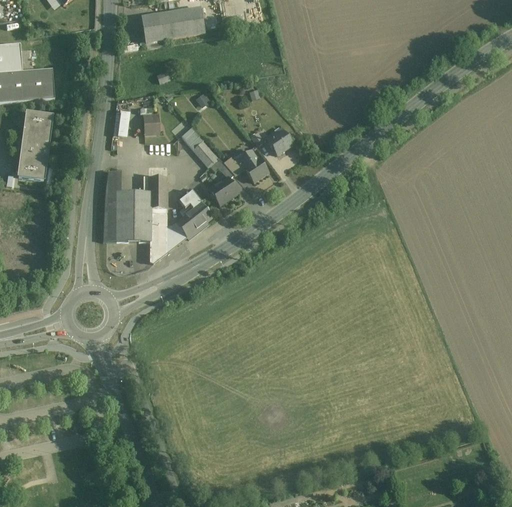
[(201,6),(141,17),(146,41),(205,30),(201,6)]
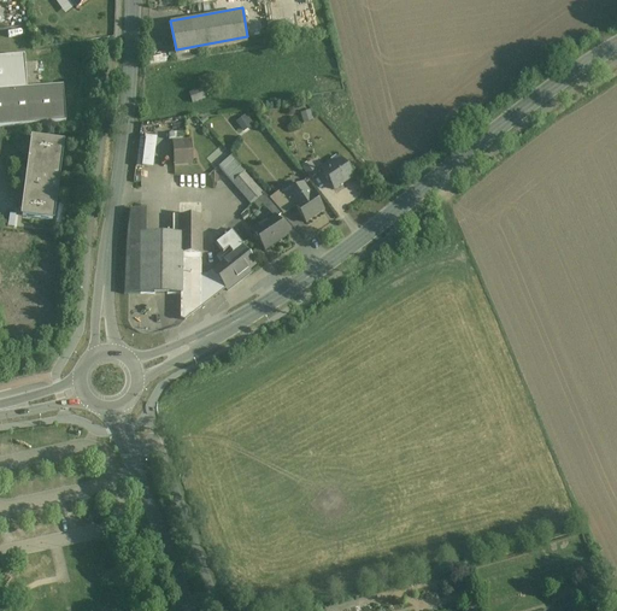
[(0,53),(0,86),(28,84),(25,52),(0,53)]
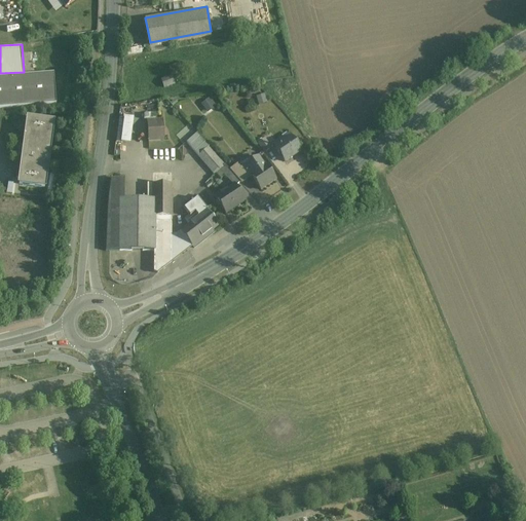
[(184,57),(170,61),(172,67),(186,63),(184,57)]
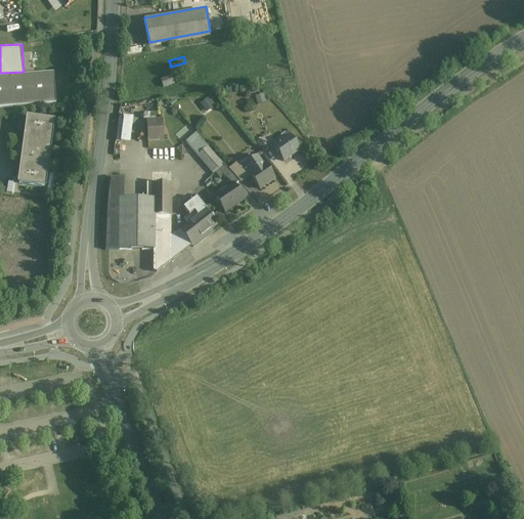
[(24,72),(0,73),(0,103),(55,100),(53,70),(24,72)]
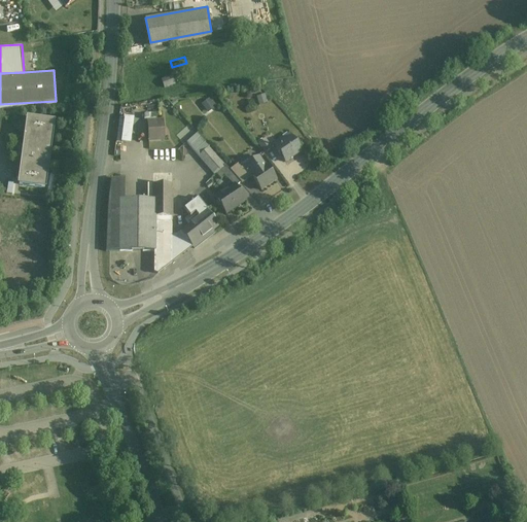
[(163,74),(165,83),(176,79),(174,71),(163,74)]
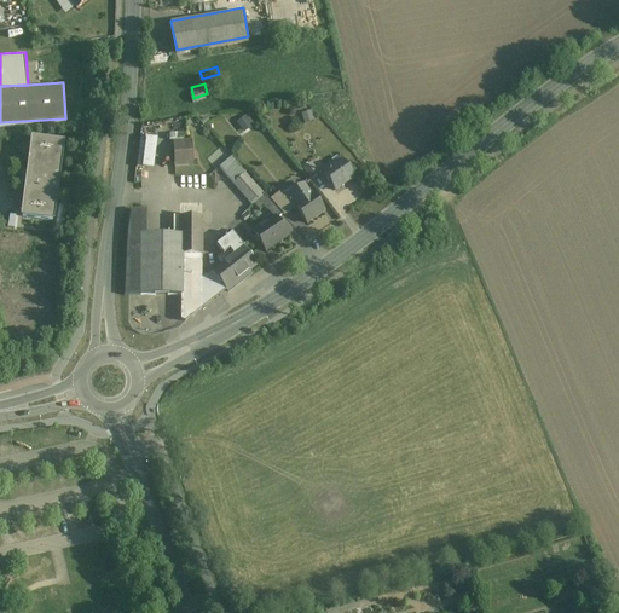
[(305,117),(316,115),(312,104),(302,108),(305,117)]
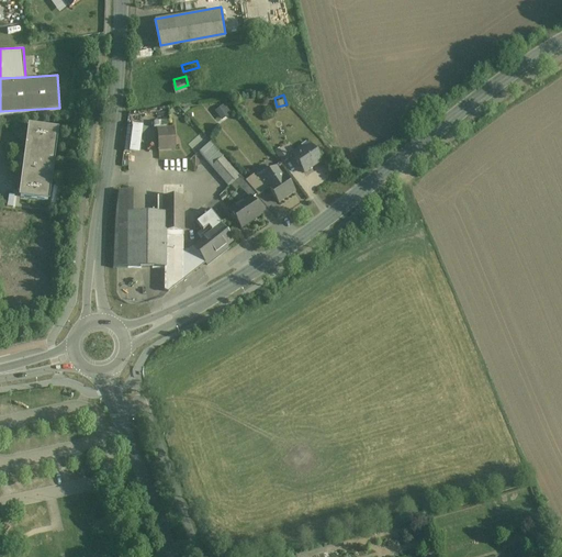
[(225,100),(216,104),(223,115),(232,110),(225,100)]
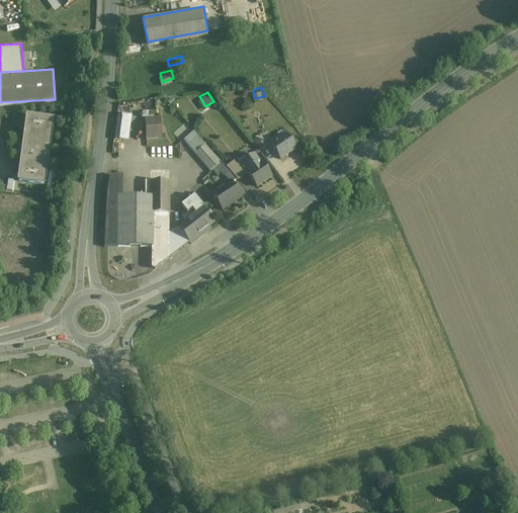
[(265,97),(247,106),(252,115),(270,106),(265,97)]
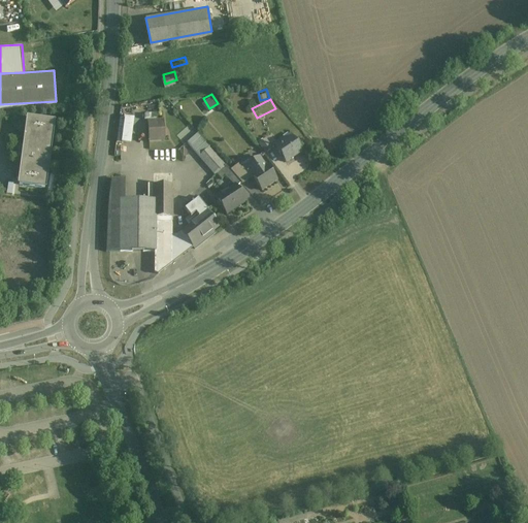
[(149,137),(167,136),(166,115),(162,115),(161,107),(147,108),(149,137)]
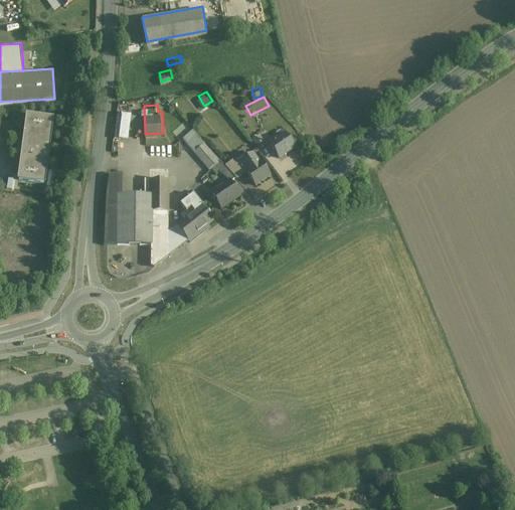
[(116,135),(130,136),(132,111),(117,110),(116,135)]
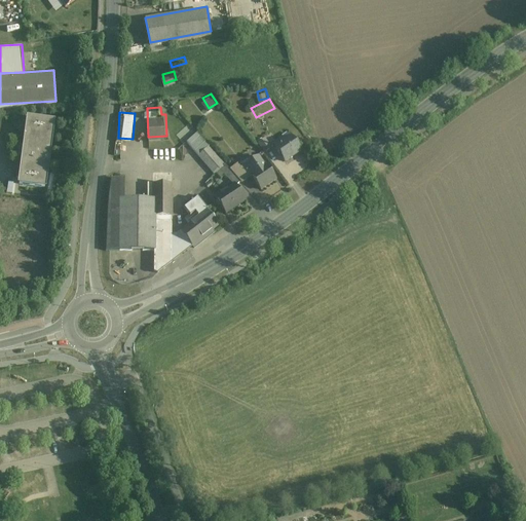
[(53,118),(27,115),(24,143),(19,142),(20,152),(23,152),(19,180),(44,183),(53,118)]
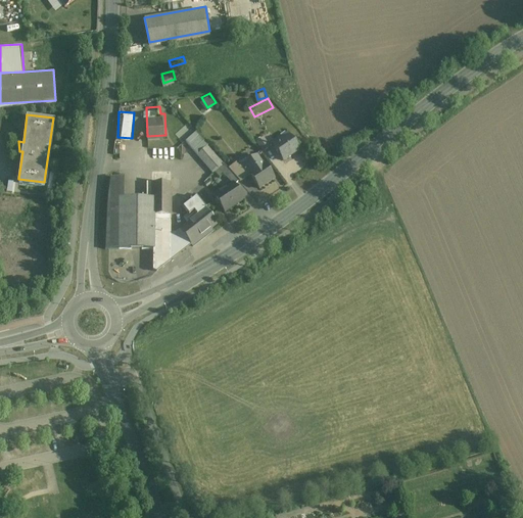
[(196,128),(185,138),(197,151),(205,143),(207,142),(196,128)]
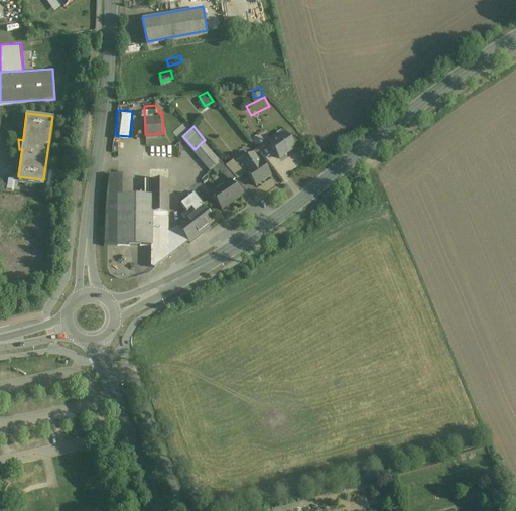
[(268,138),(279,154),(294,144),(283,127),(268,138)]
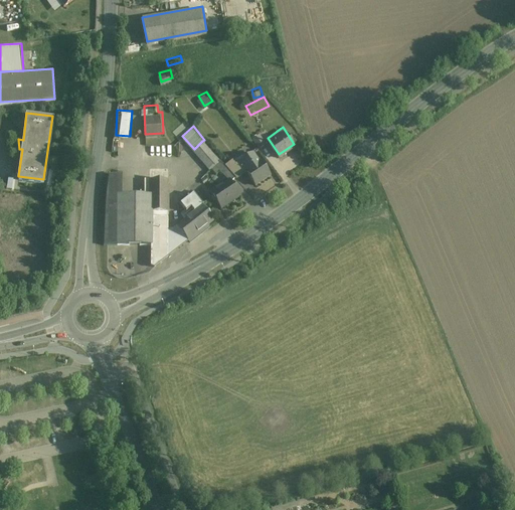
[(259,133),(252,136),(260,145),(265,142),(259,133)]
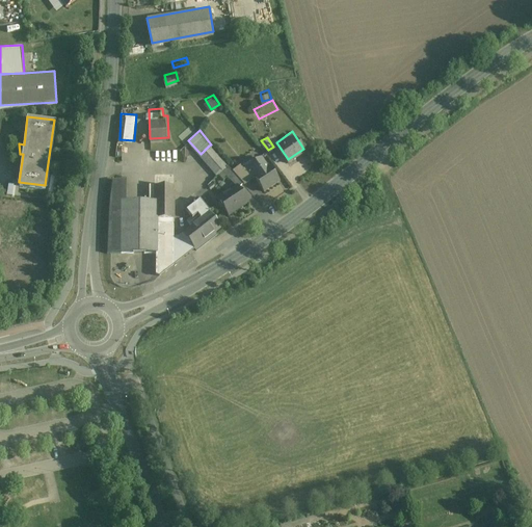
[(225,164),(209,146),(201,154),(216,173),(225,164)]
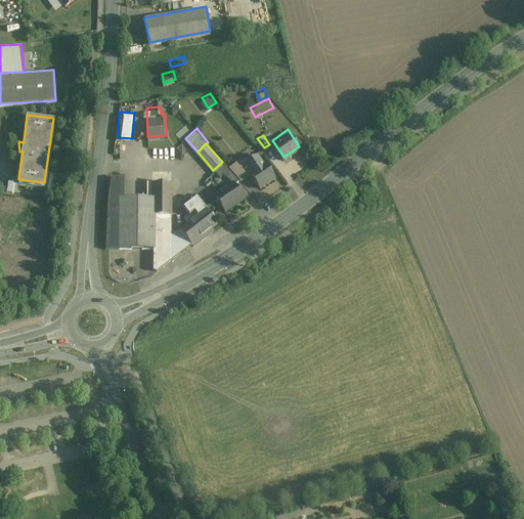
[(263,162),(257,153),(238,164),(247,174),(251,171),(260,185),(261,184),(274,175),(264,161),(263,162)]
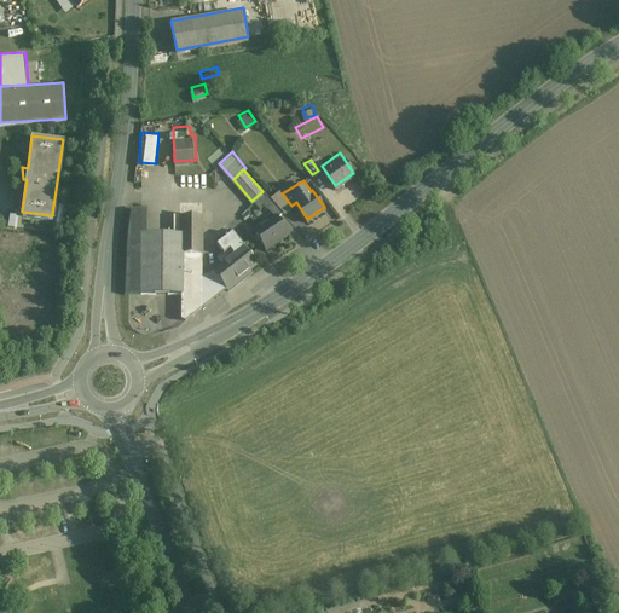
[(282,194),(278,189),(271,196),(271,197),(283,209),(283,210),(291,206),(282,194)]
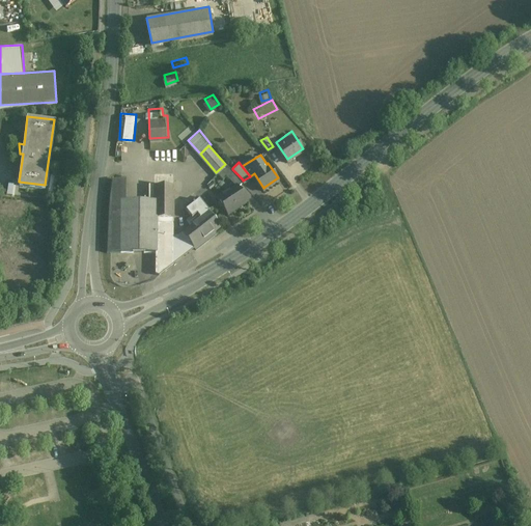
[(243,180),(232,169),(227,173),(236,183),(238,185),(243,180)]
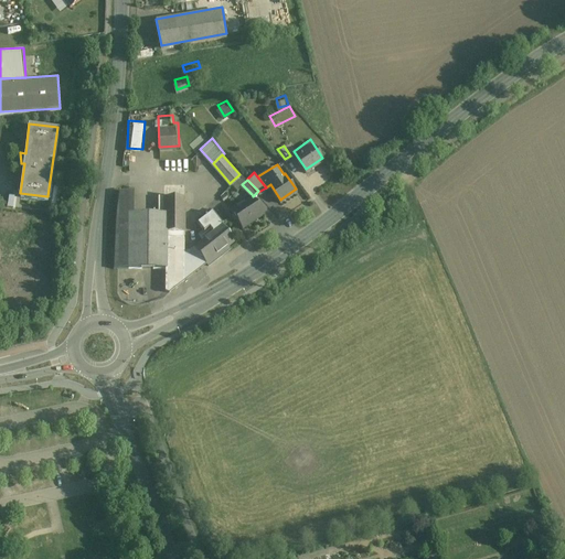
[(115,265),(128,265),(128,210),(132,210),(134,187),(121,187),(117,214),(115,265)]
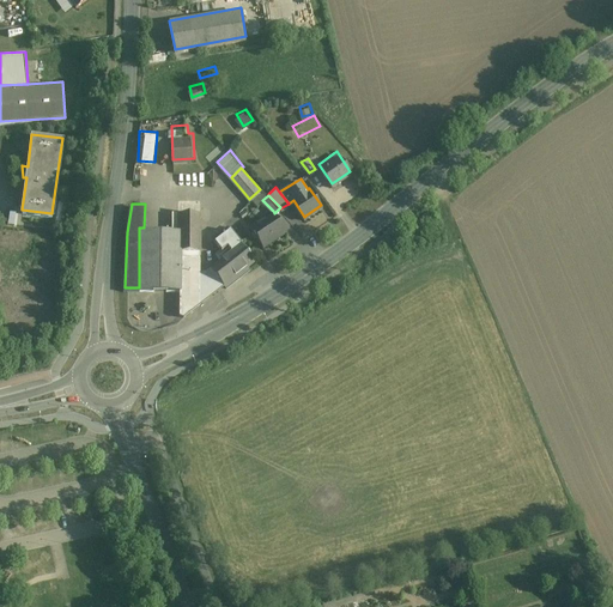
[(199,210),(177,210),(177,228),(177,248),(181,248),(199,248),(199,210)]
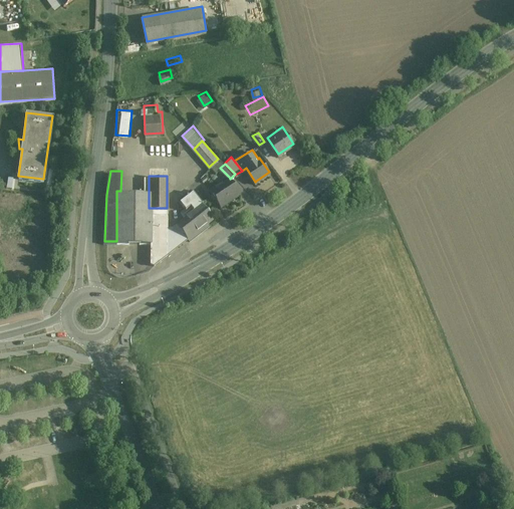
[(229,177),(210,190),(220,205),(239,192),(230,179),(229,177)]
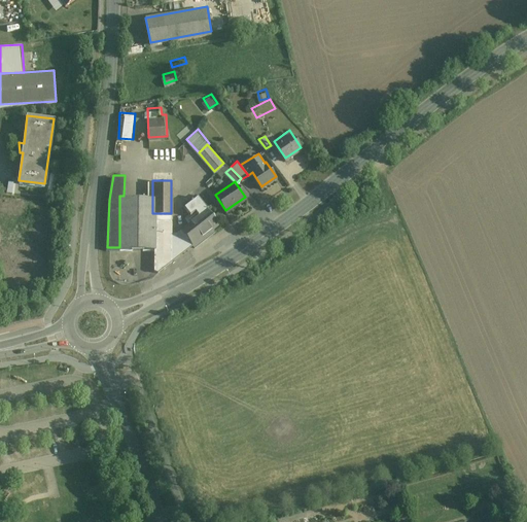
[(195,192),(184,200),(187,203),(198,195),(195,192)]
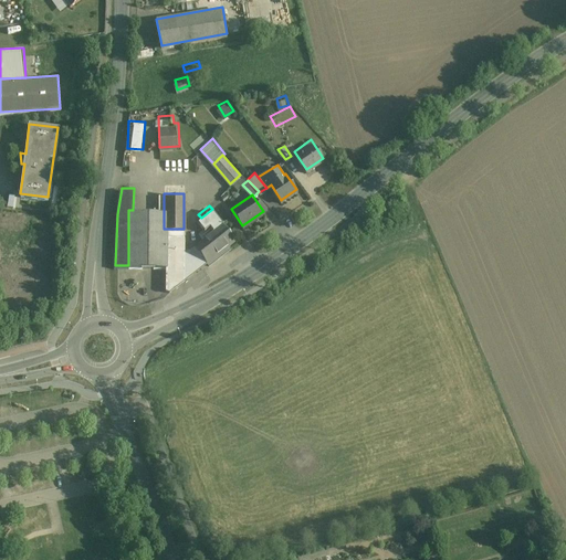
[(223,222),(212,209),(201,218),(198,221),(205,229),(209,224),(213,229),(194,244),(194,245),(206,261),(207,260),(209,262),(227,249),(224,245),(234,238),(234,236),(233,236),(222,222),(223,222)]
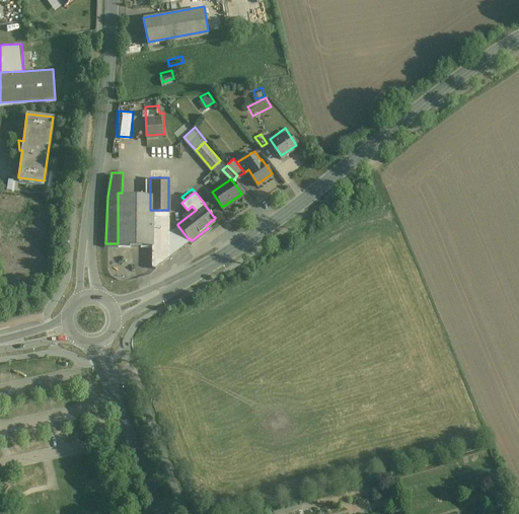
[(122,193),(118,193),(118,243),(152,243),(152,216),(153,216),(153,210),(150,210),(150,193),(122,193)]
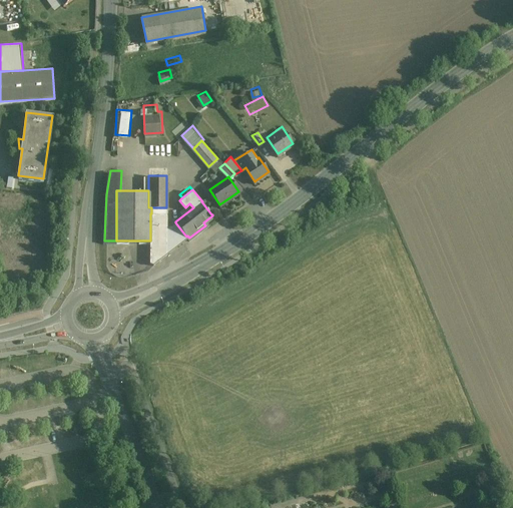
[(151,213),(150,213),(150,240),(150,261),(153,263),(166,251),(167,228),(167,213),(151,213)]
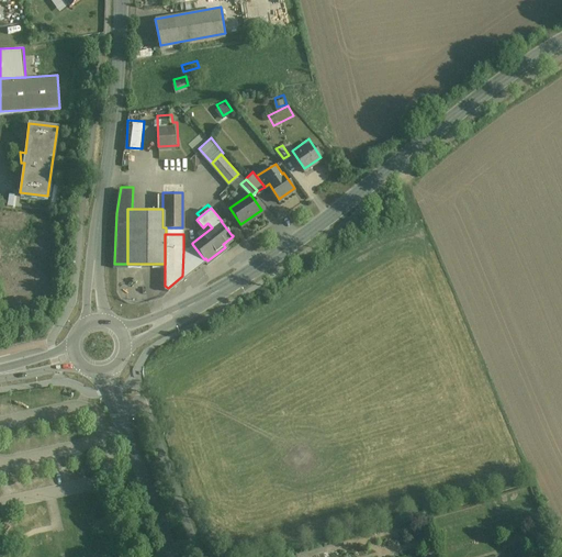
[(188,247),(188,271),(204,259),(192,244),(188,247)]
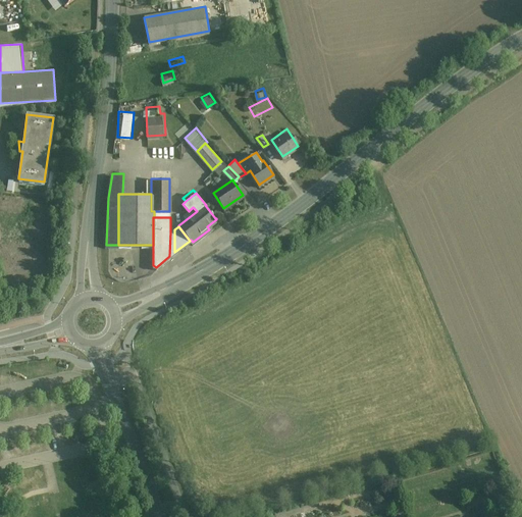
All buildings are outlined.
